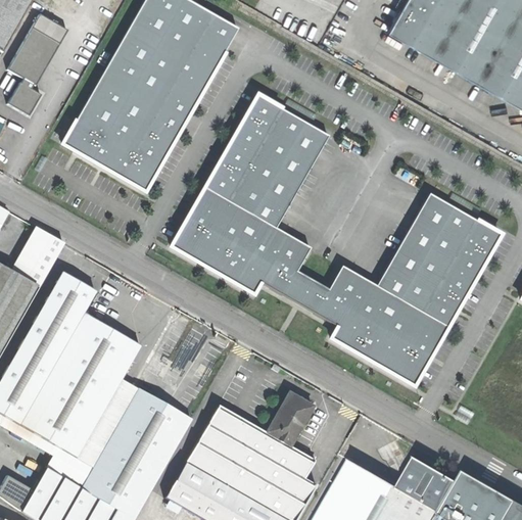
[(0,0),(0,48),(2,50),(31,0),(0,0)]
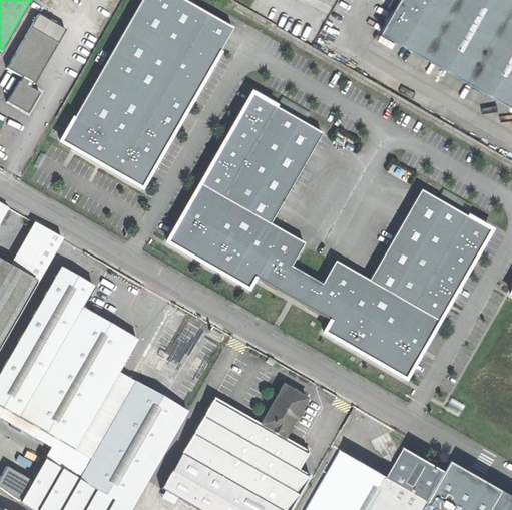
[(140,0),(61,140),(142,187),(234,26),(187,0),(140,0)]
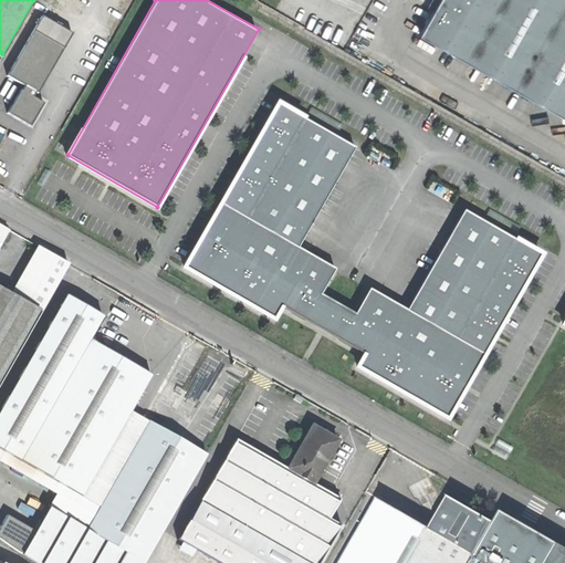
[(437,0),(421,30),(564,112),(564,0),(437,0)]
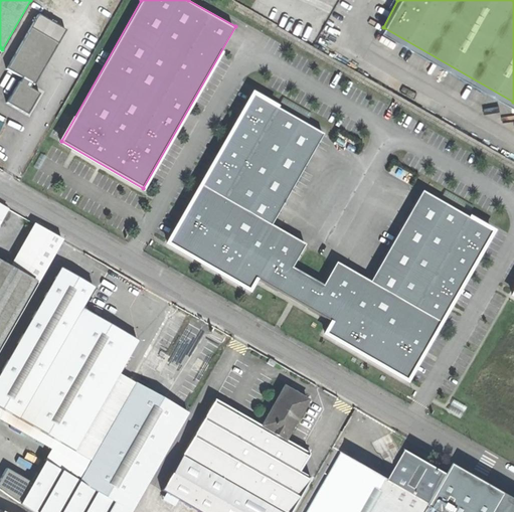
[(252,91),(200,182),(272,222),(324,132),(307,122),(252,91)]
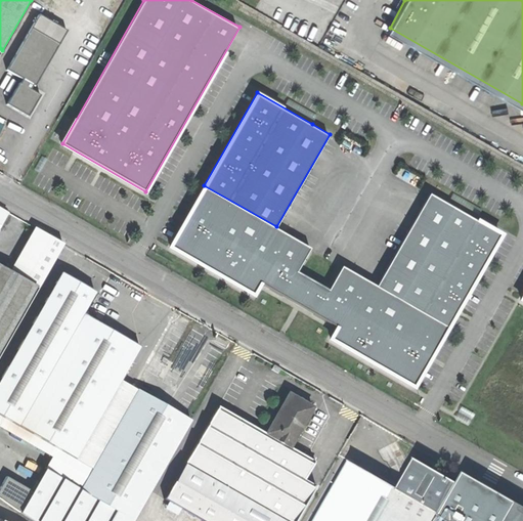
[(416,386),(450,327),(378,285),(343,265),(330,289),(298,270),(311,247),(276,226),(204,185),(169,246),(211,269),(256,296),(264,283),(337,323),(329,337),(372,361),(416,386)]
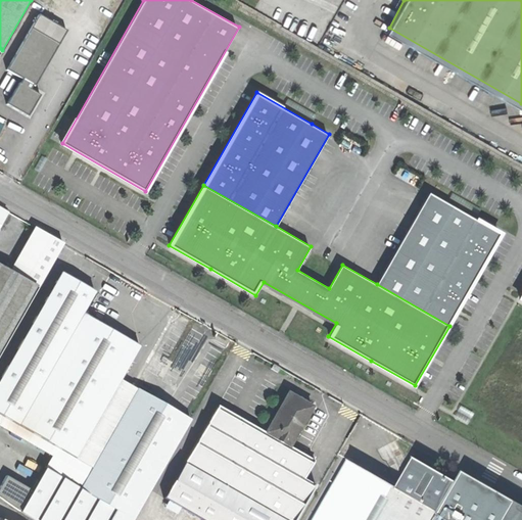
[(449,326),(503,233),(475,218),(446,201),(431,192),(377,284),(449,326)]
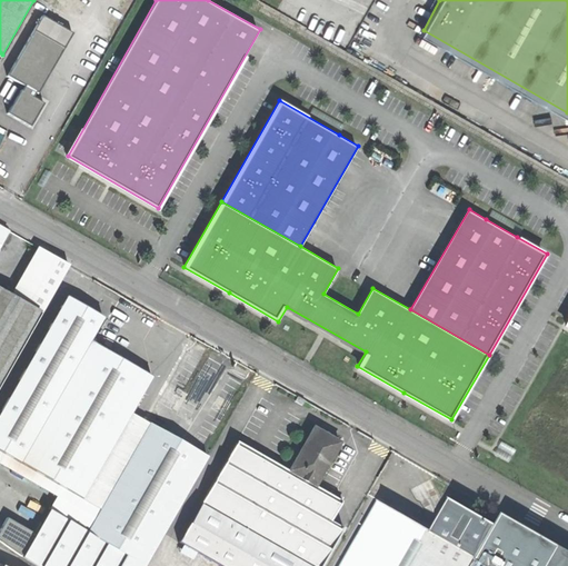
[(0,384),(69,262),(39,245),(11,294),(0,287),(0,384)]
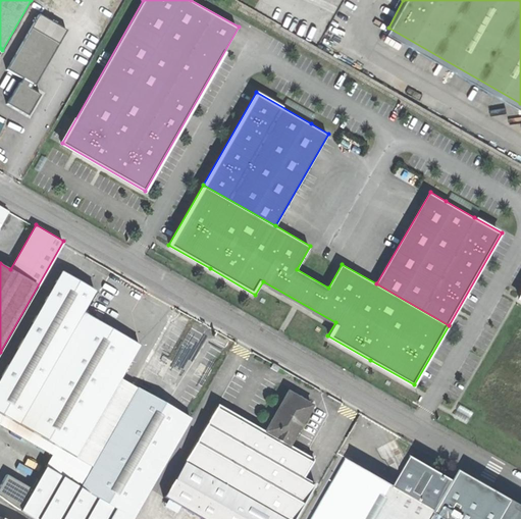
[(63,447),(75,454),(119,377),(139,344),(110,326),(84,311),(96,289),(63,270),(0,378),(0,411),(3,413),(2,415),(10,420),(11,421),(13,419),(33,429),(31,431),(41,437),(42,434),(53,440),(52,444),(62,450),(63,447)]
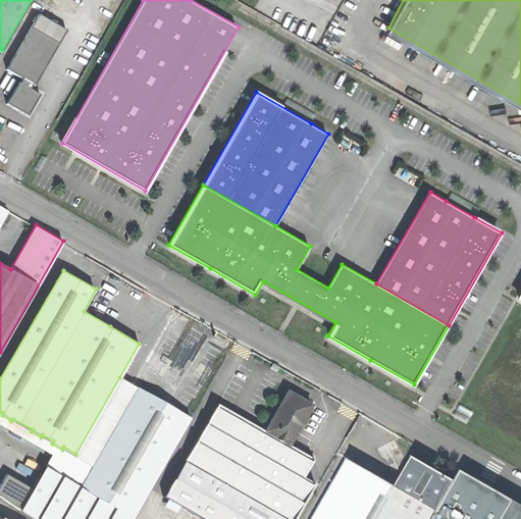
[(0,437),(0,443),(45,468),(46,464),(48,464),(82,483),(138,386),(119,377),(75,454),(63,447),(62,450),(52,444),(53,440),(42,434),(41,437),(31,431),(33,429),(13,419),(11,421),(10,420),(0,437)]
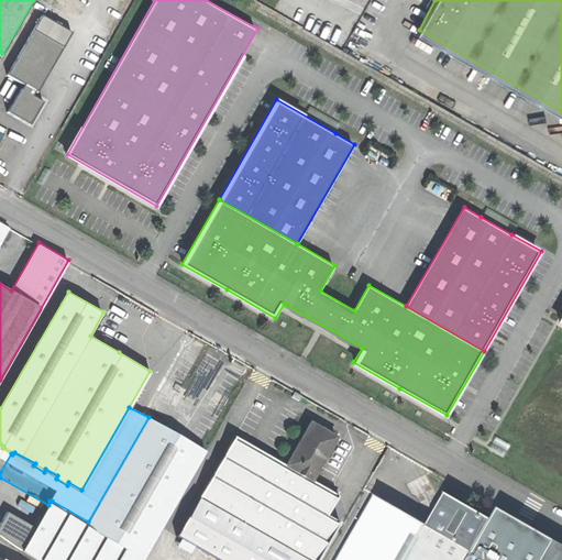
[(142,559),(206,450),(149,417),(88,522),(52,501),(50,501),(48,505),(35,527),(8,512),(0,525),(0,534),(13,545),(37,559),(142,559)]
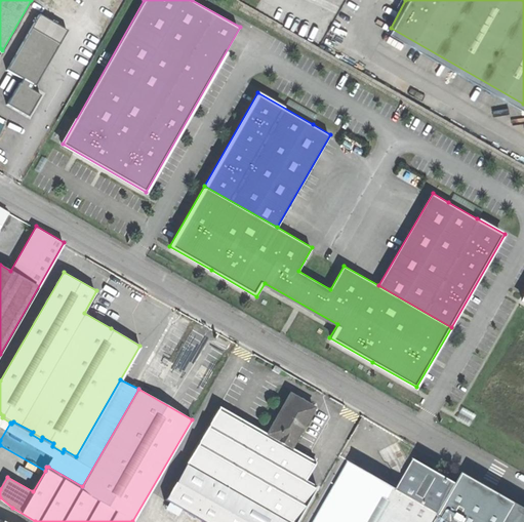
[(209,521),(293,521),(315,487),(303,480),(315,458),(292,445),(312,410),(312,407),(310,403),(300,398),(290,393),(268,433),(219,405),(167,497),(209,521)]
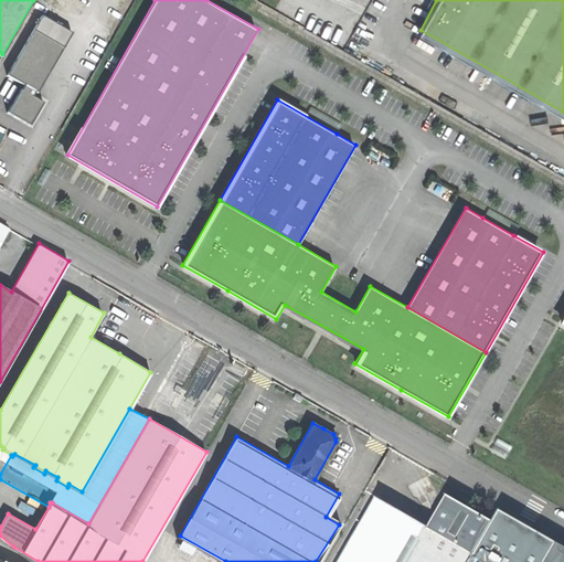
[(470,561),(495,521),(465,505),(449,495),(445,502),(448,509),(437,513),(442,519),(434,522),(432,523),(432,526),(378,496),(339,561),(470,561)]
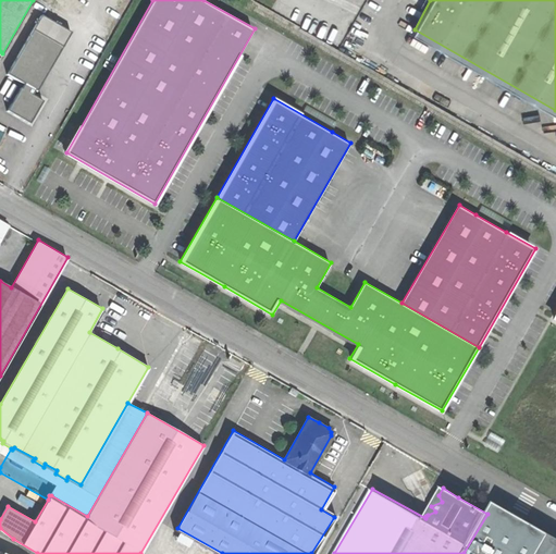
[(555,536),(494,502),(487,514),(464,553),(555,553),(555,536)]
